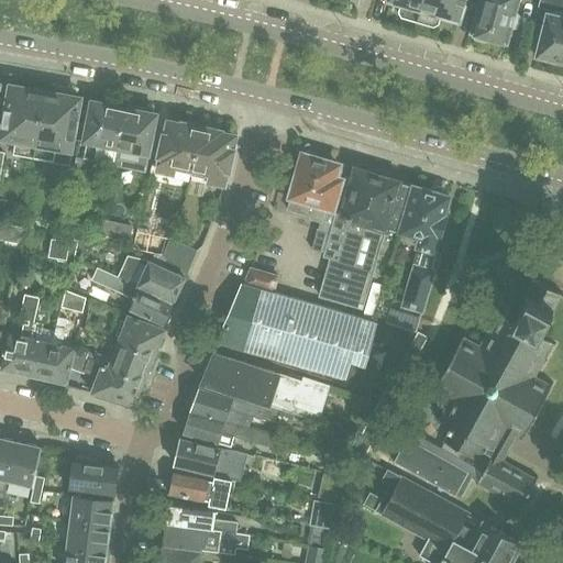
[(390,0),(392,1),(401,3),(398,12),(401,18),(417,22),(422,0),(390,0)]
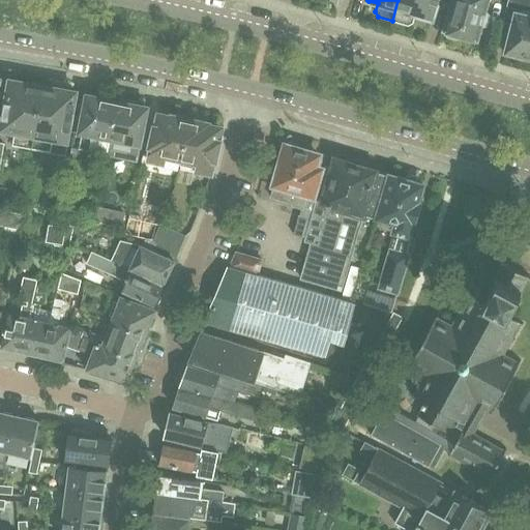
[(398,0),(392,21),(408,25),(412,23),(414,15),(428,19),(433,17),(437,0),(398,0)]
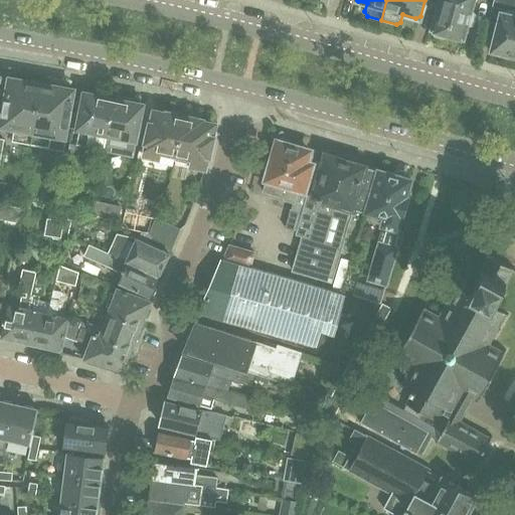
[(463,40),(468,24),(470,25),(473,15),(471,14),(474,0),(440,0),(432,31),(433,31),(435,36),(443,38),(448,36),(463,40)]
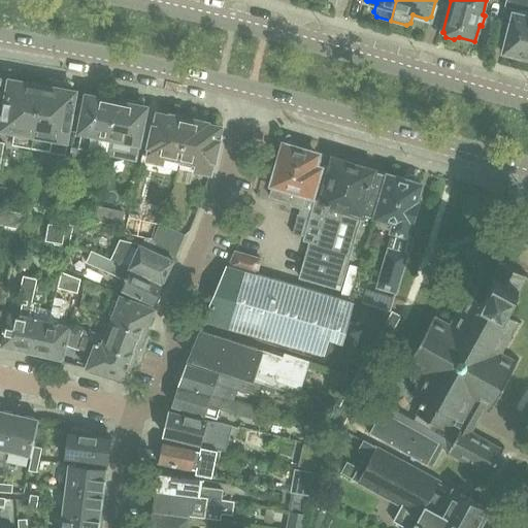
[(527,0),(507,0),(502,24),(510,26),(504,48),(507,54),(527,59),(527,0)]
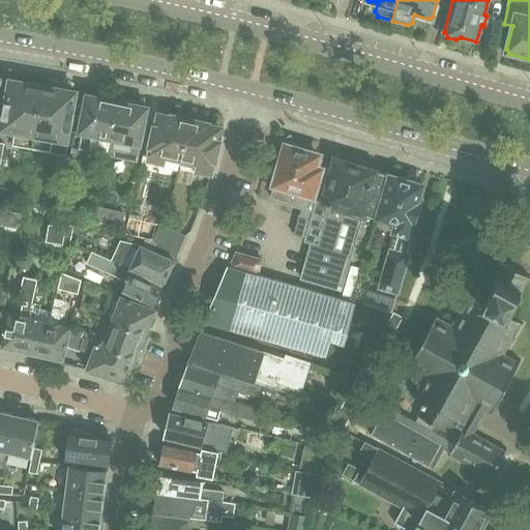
[(31,148),(41,86),(40,86),(37,82),(30,81),(26,83),(9,80),(8,90),(5,102),(3,102),(0,118),(0,130),(13,134),(11,145),(31,148)]
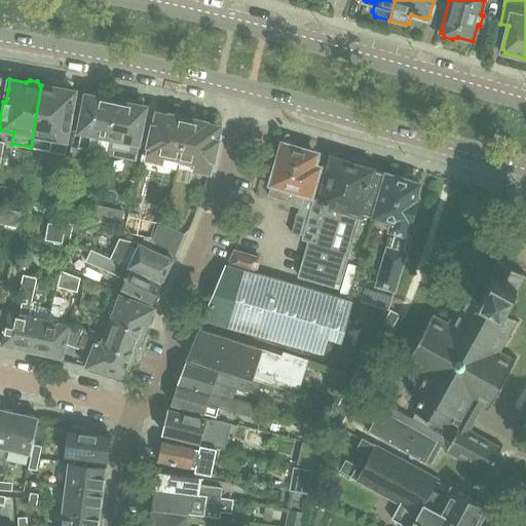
[(44,85),(41,85),(31,147),(58,152),(55,165),(67,166),(70,155),(64,154),(66,142),(68,142),(73,113),(71,113),(75,91),(59,88),(55,84),(48,83),(44,85)]
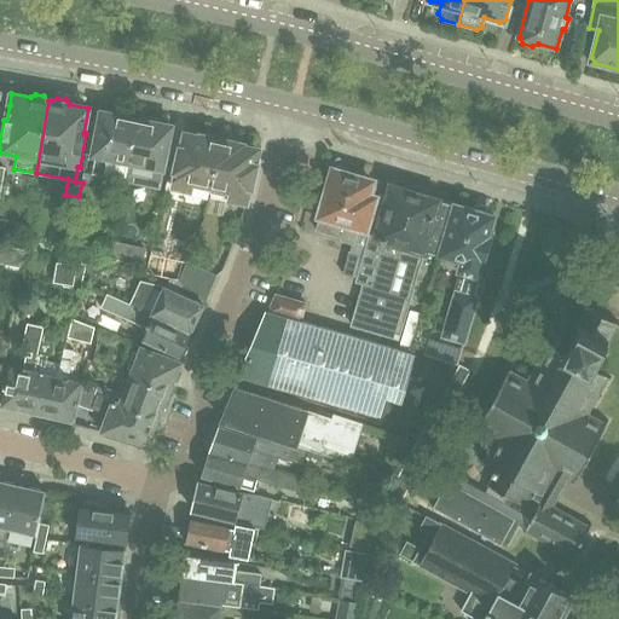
[(127,163),(137,114),(116,110),(115,113),(100,109),(98,120),(91,155),(96,156),(92,173),(123,179),(127,163)]
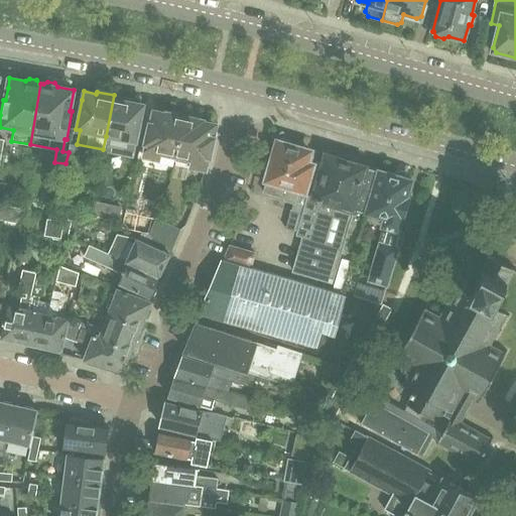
[(132,99),(114,95),(106,136),(103,149),(103,150),(120,154),(128,155),(130,156),(133,141),(136,142),(143,111),(144,104),(132,101),(132,99)]
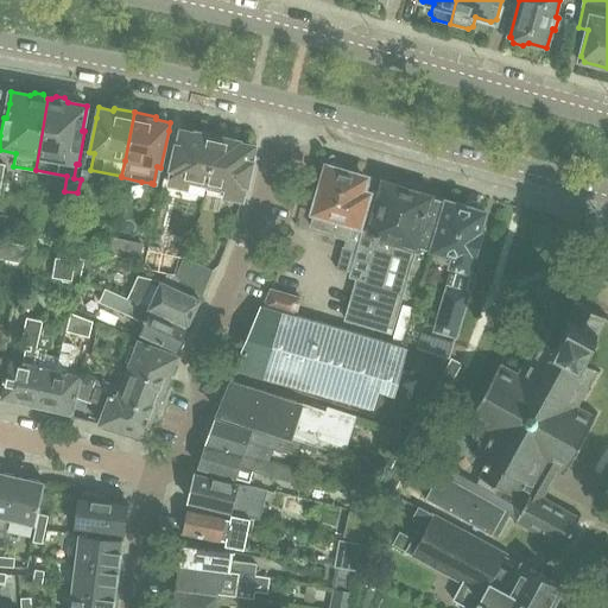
[(185,131),(181,134),(178,145),(177,145),(171,169),(172,169),(169,185),(187,189),(188,179),(208,183),(219,137),(216,137),(216,135),(215,133),(214,132),(211,131),(209,131),(208,130),(206,130),(203,130),(201,131),(200,131),(200,132),(197,132),(196,133),(185,131)]
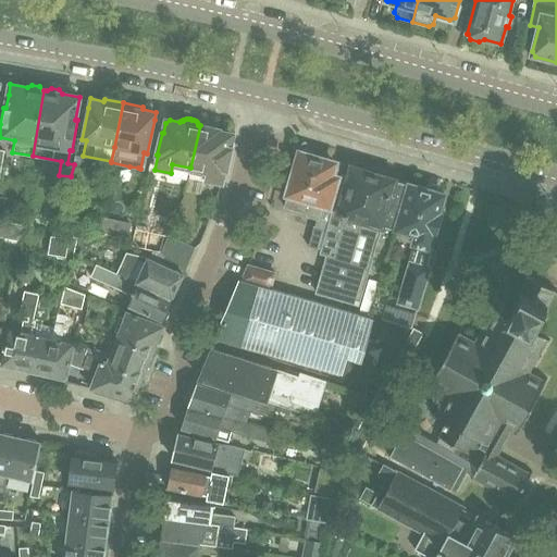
[(201,125),(200,125),(190,168),(189,173),(207,176),(206,181),(222,184),(224,170),(226,170),(231,148),(230,148),(232,137),(230,133),(219,131),(219,130),(217,128),(217,127),(215,126),(214,125),(212,124),(210,123),(209,123),(207,123),(205,123),(202,124),(201,124),(201,125)]
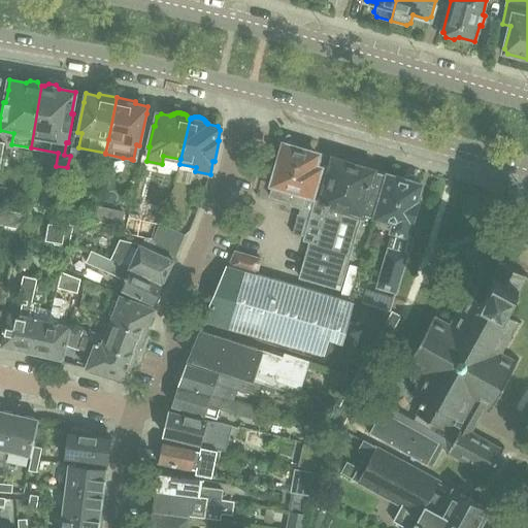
[(292,233),(304,236),(317,191),(323,193),(332,162),(317,158),(317,157),(318,156),(317,155),(317,154),(316,154),(315,153),(300,149),(298,144),(291,142),(286,144),(284,143),(276,168),(274,168),(273,169),(270,179),(271,182),(272,182),(271,186),(272,186),(269,197),(291,203),(291,205),(301,208),(299,217),(297,216),(292,233)]
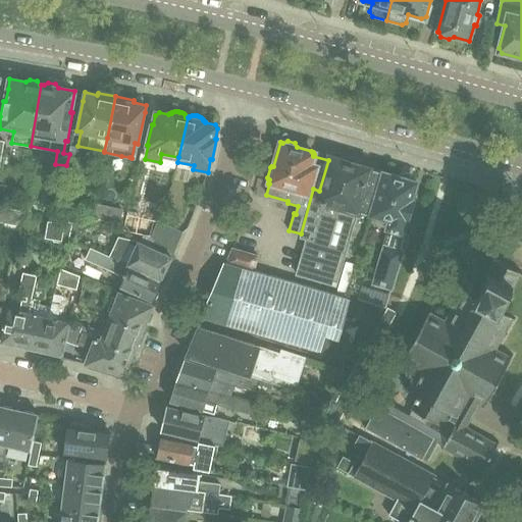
[(69,153),(69,154),(66,165),(77,167),(79,154),(69,153)]
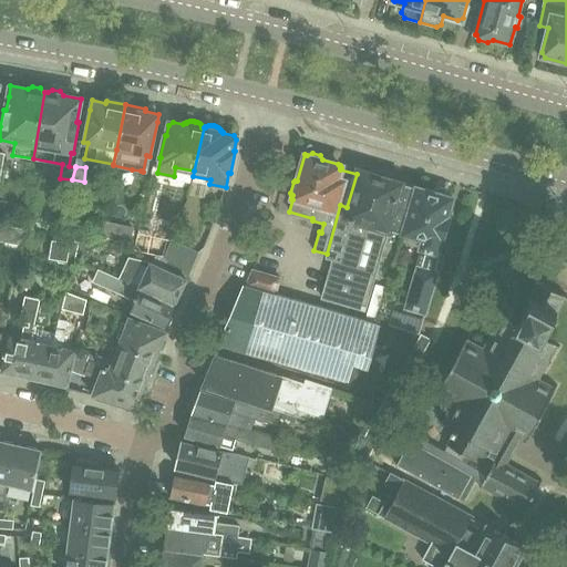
[(380,177),(371,174),(358,171),(357,174),(347,207),(340,205),(327,254),(327,257),(333,258),(322,297),(366,309),(384,244),(389,228),(403,233),(413,198),(416,187),(401,184),(402,183),(399,182),(399,181),(398,178),(397,177),(395,176),(394,175),(393,175),(391,174),(390,174),(388,174),(387,175),(384,176),(383,177),(380,176),(380,177)]
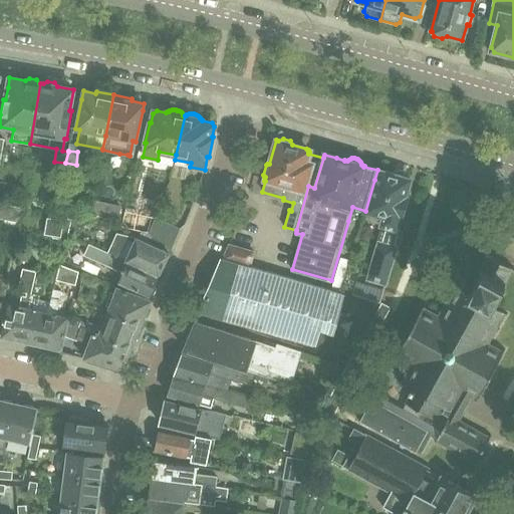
[(374,180),(365,211),(383,217),(381,224),(390,226),(387,234),(381,233),(367,280),(386,285),(400,238),(396,237),(398,228),(396,228),(397,226),(398,227),(401,219),(399,219),(399,217),(400,217),(407,196),(406,196),(410,179),(407,178),(406,174),(403,171),(399,170),(395,171),(392,174),(377,170),(374,180)]
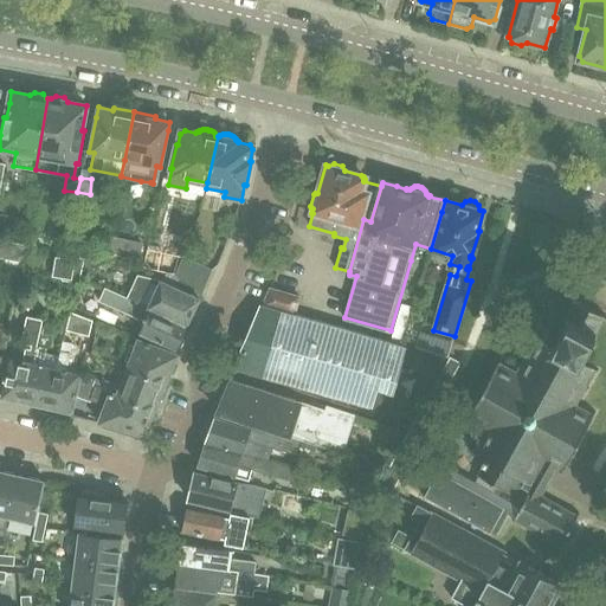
[(133,242),(128,258),(140,260),(143,244),(133,242)]
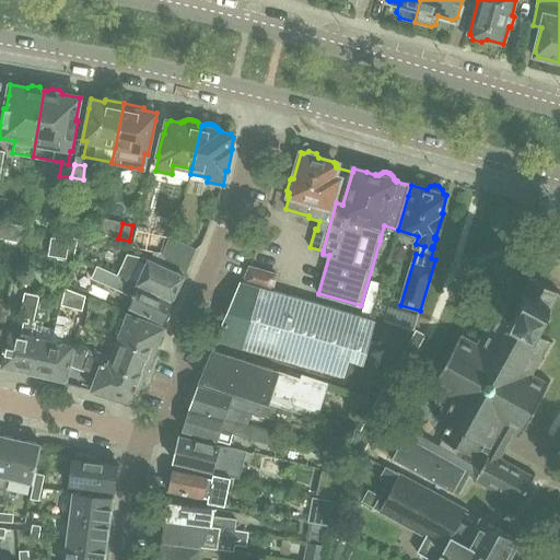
[(161,254),(163,249),(170,236),(171,234),(136,226),(132,248),(151,252),(161,254)]
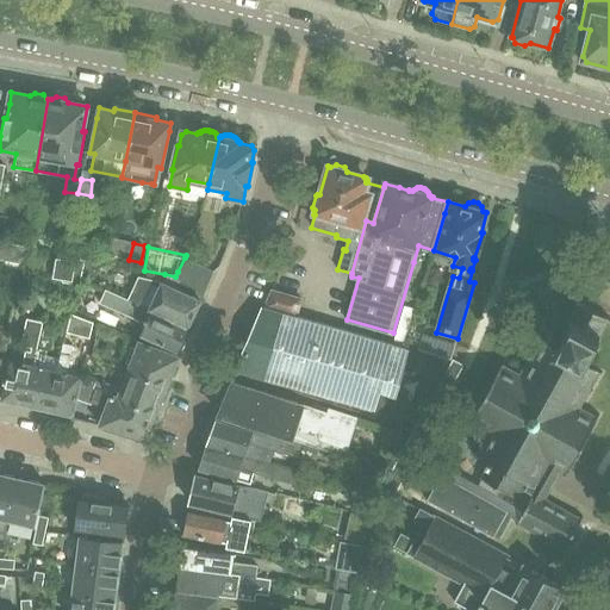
[(62,280),(62,281),(80,286),(85,260),(67,256),(66,260),(62,280)]
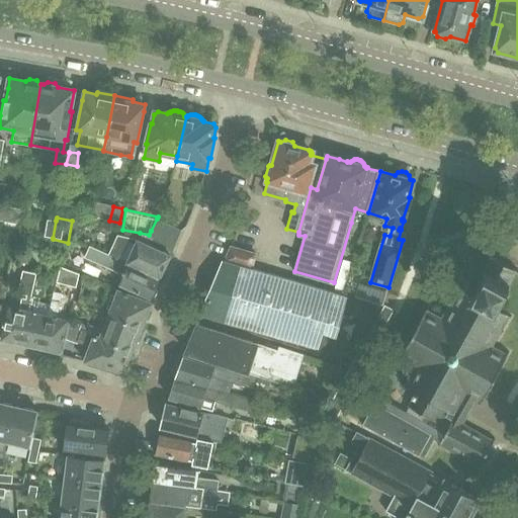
[(157,219),(151,231),(176,242),(181,231),(157,219)]
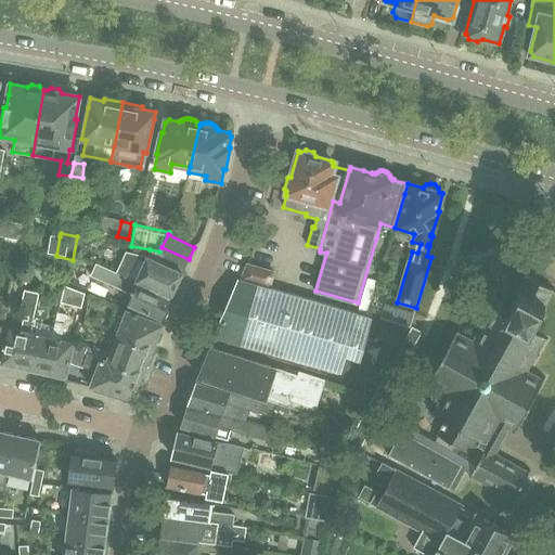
[(120,274),(171,298),(172,296),(176,295),(178,289),(177,285),(189,259),(162,247),(159,252),(150,249),(146,257),(129,254),(120,274)]
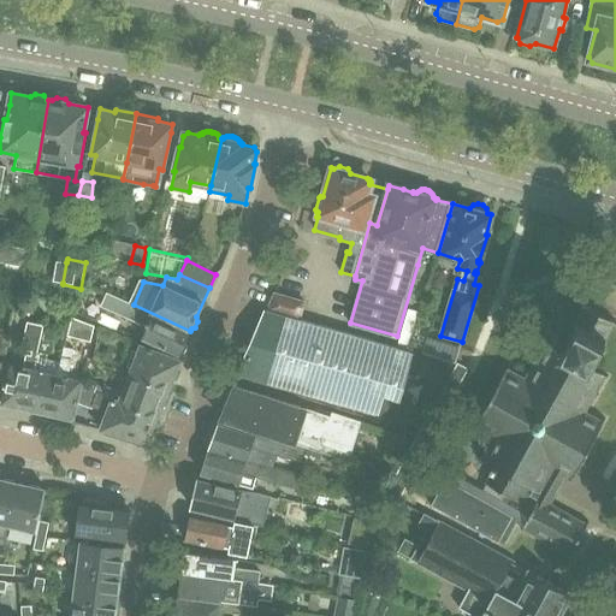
[(104,301),(102,304),(148,326),(143,337),(181,355),(182,353),(184,351),(187,345),(185,341),(190,331),(134,304),(108,292),(104,301)]
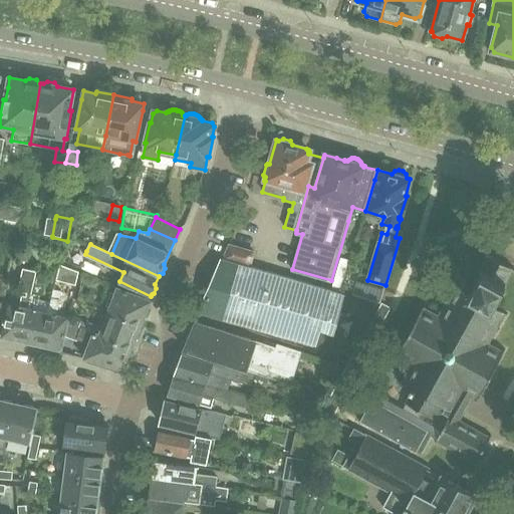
[(24,246),(20,257),(37,263),(41,252),(24,246)]
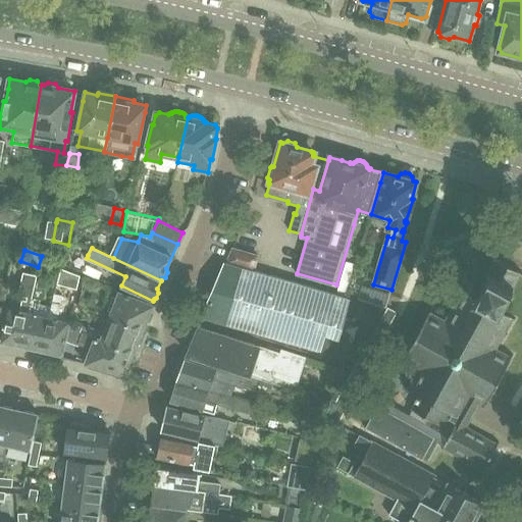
[(232,250),(226,263),(254,270),(258,257),(232,250)]
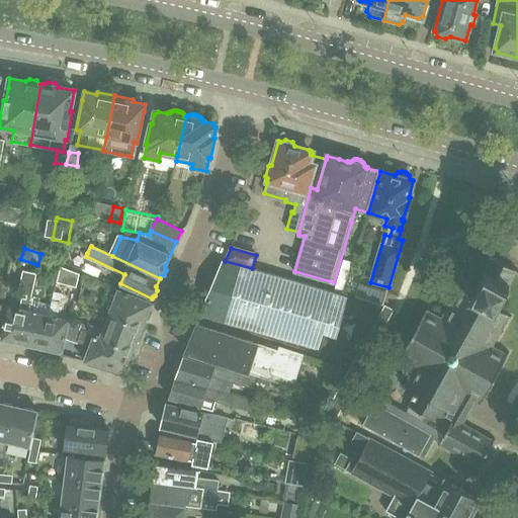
[(378,396),(361,425),(423,457),(435,436),(441,439),(438,444),(437,446),(438,447),(439,444),(448,449),(446,451),(448,452),(449,449),(457,454),(456,457),(457,457),(459,455),(468,459),(466,462),(467,463),(469,460),(478,465),(477,467),(478,468),(479,465),(493,440),(494,438),(493,437),(492,440),(483,435),(485,432),(484,432),(482,434),(473,430),(475,427),(473,427),(471,429),(461,424),(476,399),(479,401),(477,403),(480,405),(481,402),(507,354),(508,352),(506,350),(505,353),(492,346),(508,318),(510,319),(511,317),(509,315),(497,308),(516,273),(517,273),(517,270),(513,268),(505,264),(496,259),(489,254),(487,257),(491,259),(471,293),(458,286),(456,285),(454,288),(457,289),(441,319),(425,310),(399,357),(404,360),(402,364),(404,374),(409,377),(404,387),(416,394),(409,407),(407,411),(378,396)]
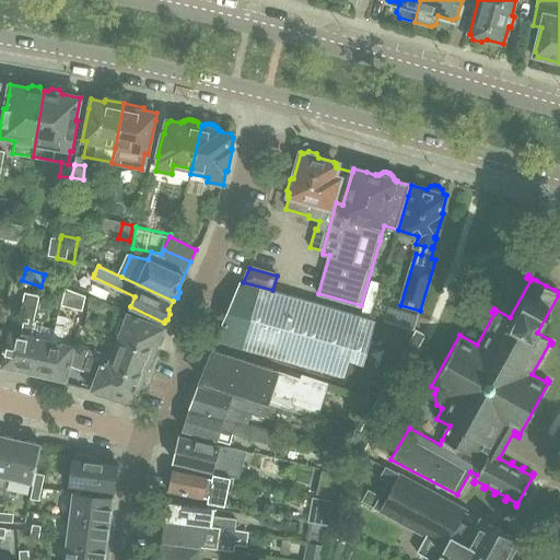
[(372,319),(272,290),(243,282),(217,340),(331,374),(329,378),(352,386),(372,319)]
